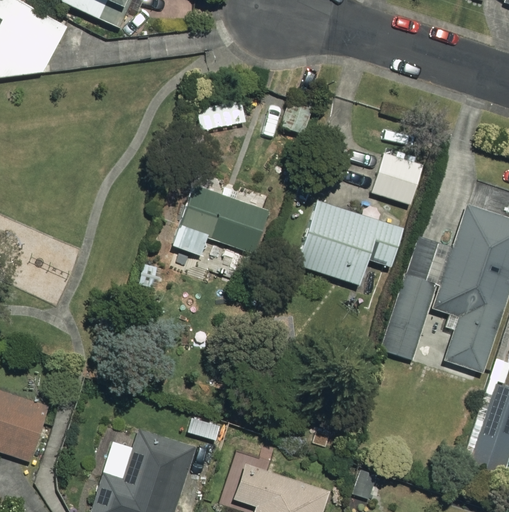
[(0,18),(4,20),(0,27),(0,77),(42,72),(69,25),(23,0),(0,0),(0,18)]
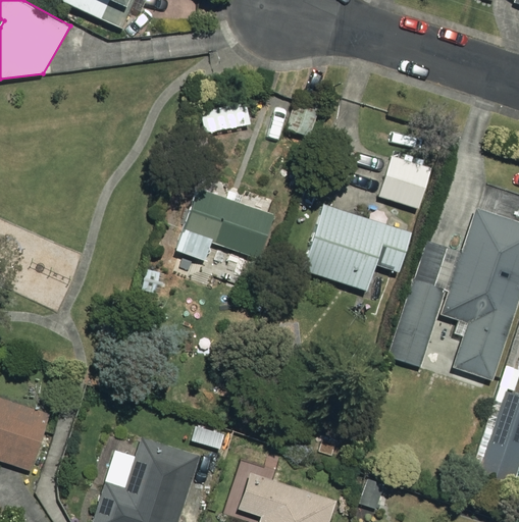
[(62,0),(121,28),(135,0),(62,0)]
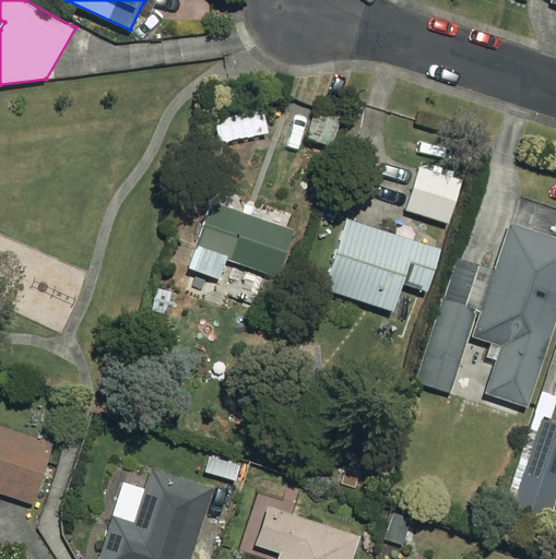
[(308,138),(332,145),(344,110),(320,103),(308,138)]
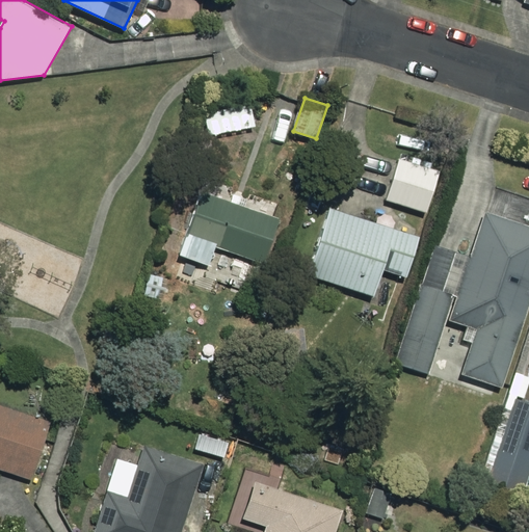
[(387,200),(427,213),(440,171),(399,158),(387,200)]
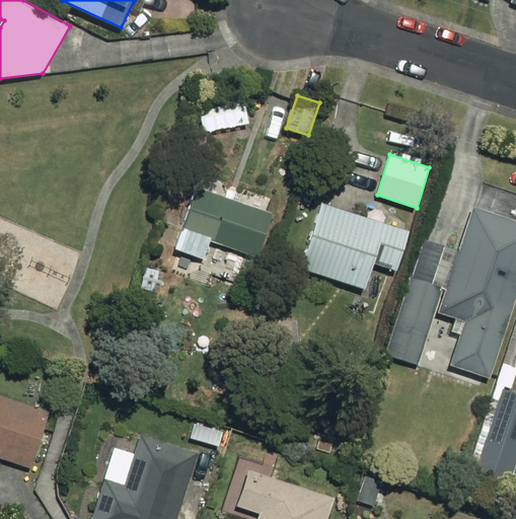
[(199,236),(259,257),(274,214),(198,188),(176,247),(193,253),(199,236)]
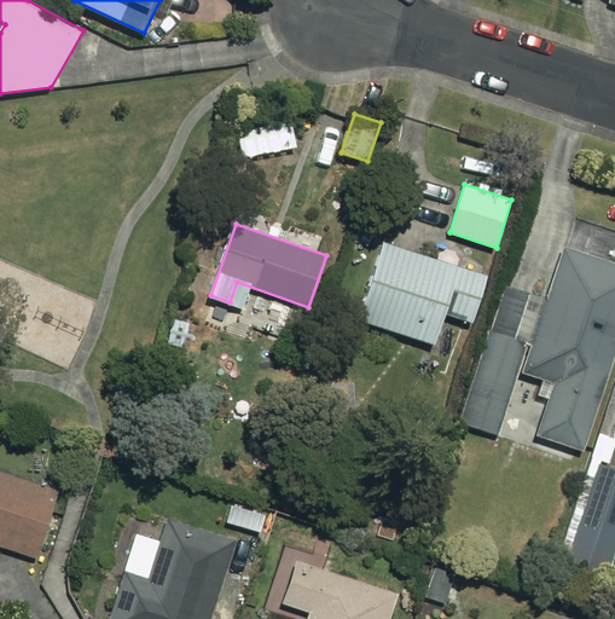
[(361,322),(436,345),(446,314),(473,323),(487,275),(386,243),(361,322)]
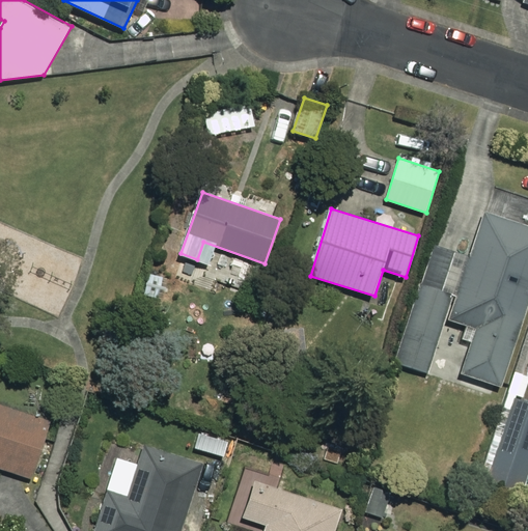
[(461,373),(502,388),(527,309),(527,225),(484,211),(449,320),(474,328),(461,373)]
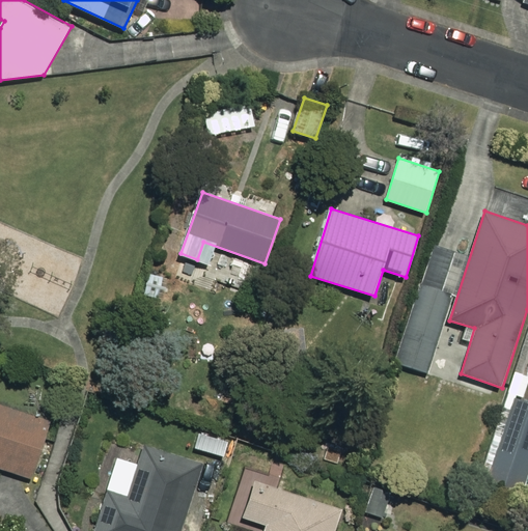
[(427,374),(453,294),(418,282),(392,363),(427,374)]
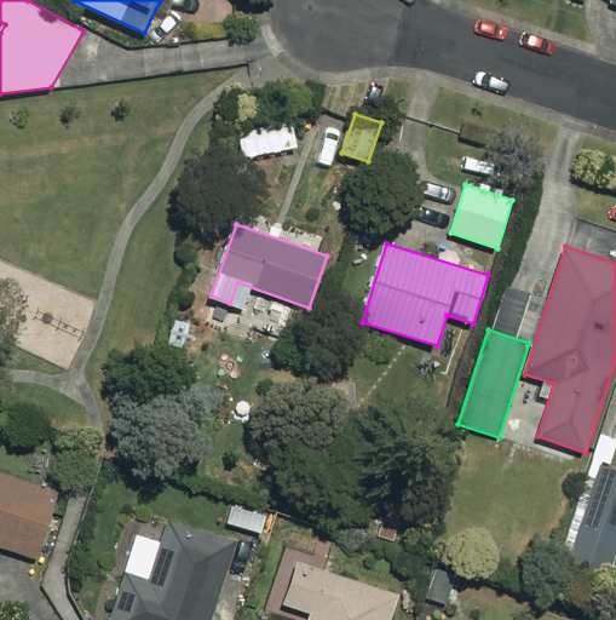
[(558,586),(576,592),(583,572),(608,579),(615,551),(615,469),(599,464),(558,586)]
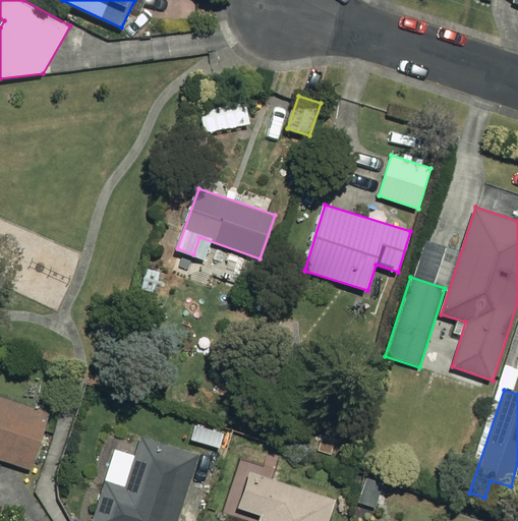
[(0,460),(30,470),(49,413),(0,397),(0,460)]
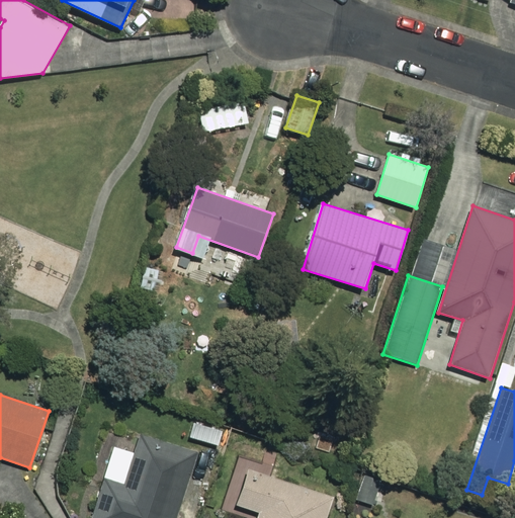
[(213,434),(227,439),(230,428),(217,424),(213,434)]
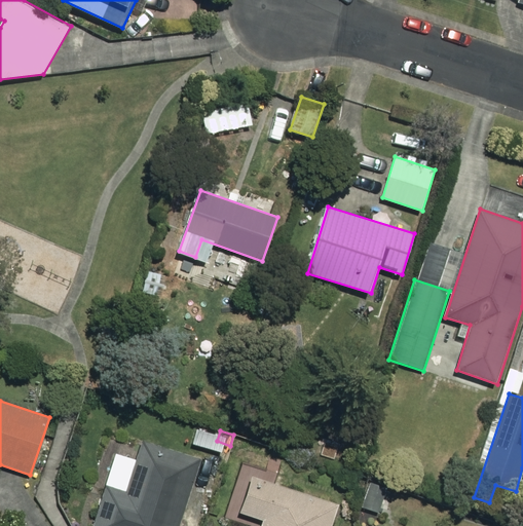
[(179,525),(201,459),(143,441),(126,492),(106,486),(92,525),(179,525)]
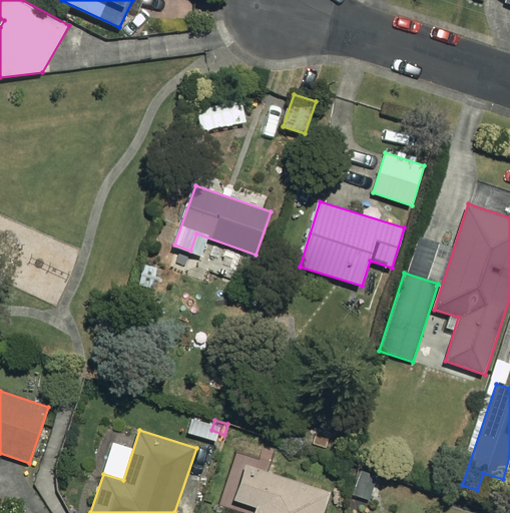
[(205,448),(219,452),(223,439),(210,434),(205,448)]
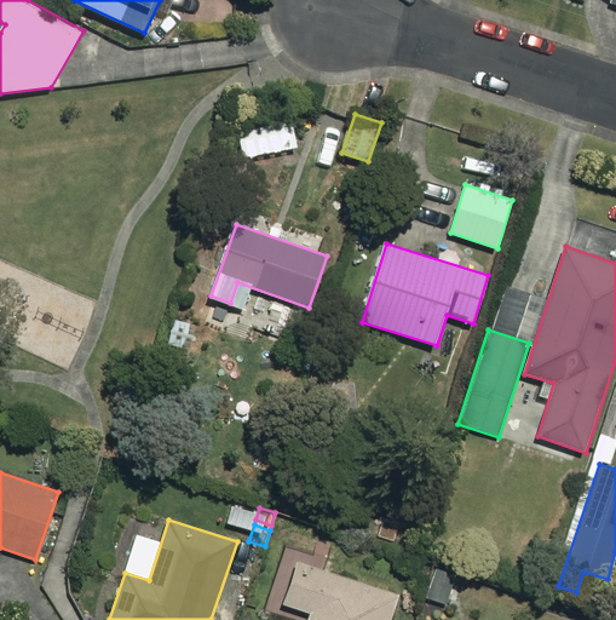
[(392,619),(401,596),(299,562),(286,606),(310,614),(308,619),(392,619)]
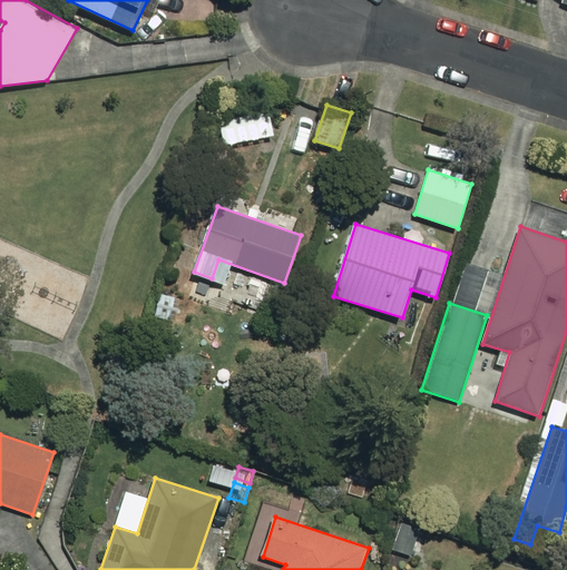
[(400,530),(391,557),(409,562),(418,536),(400,530)]
